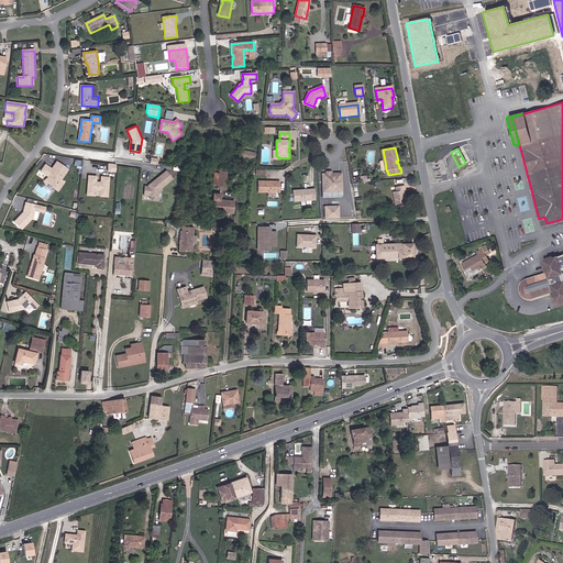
[(254,159),(255,153),(243,151),(241,157),(254,159)]
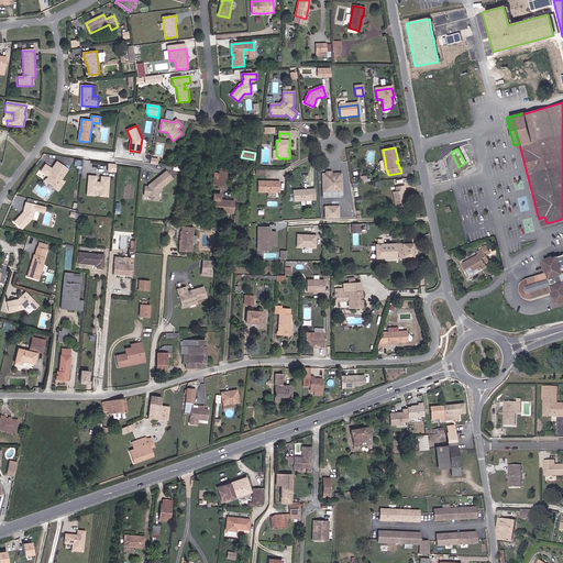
[(48,177),(50,183),(55,187),(54,188),(57,190),(63,183),(59,179),(66,169),(55,162),(51,169),(44,165),(40,172),(47,177),(48,177)]
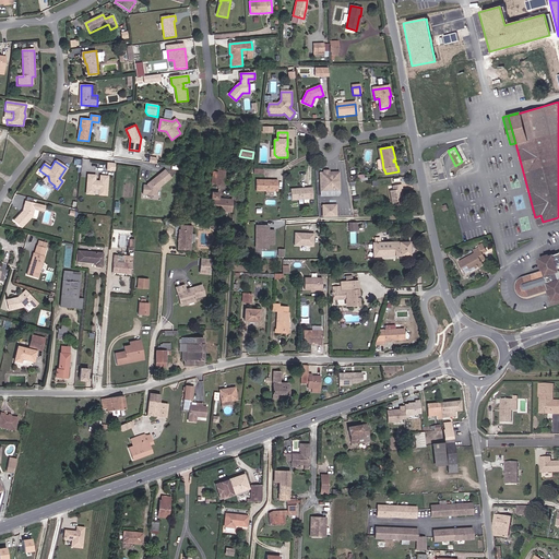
[(223,186),(226,164),(218,163),(217,173),(213,171),(211,182),(215,183),(215,185),(223,186)]
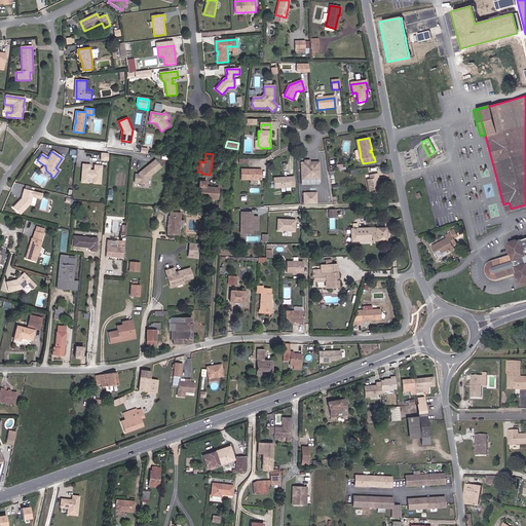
[(148,178),(161,166),(155,159),(141,172),(142,173),(139,175),(137,175),(135,175),(135,183),(139,183),(139,184),(148,185),(148,178)]
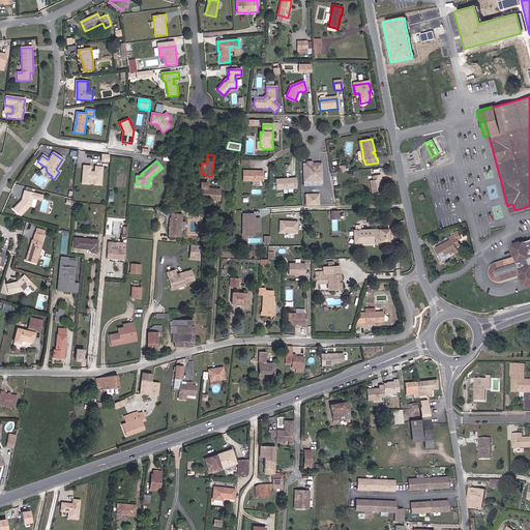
[(308,165),(304,165),(305,186),(322,185),(323,184),(322,164),(314,165),(308,165)]
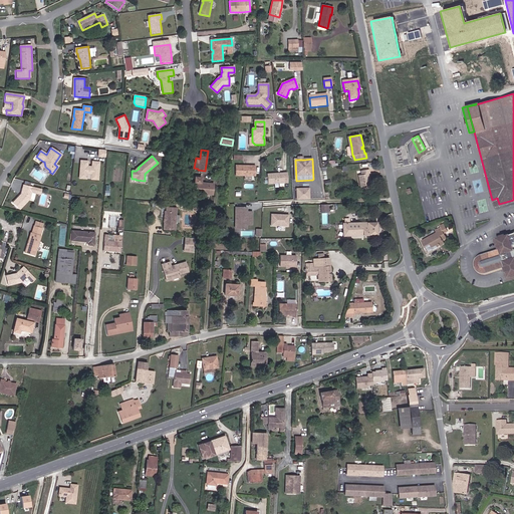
[(88,162),(81,161),(80,178),(87,179),(87,174),(92,174),(91,179),(98,180),(99,163),(93,162),(92,168),(87,167),(88,162)]
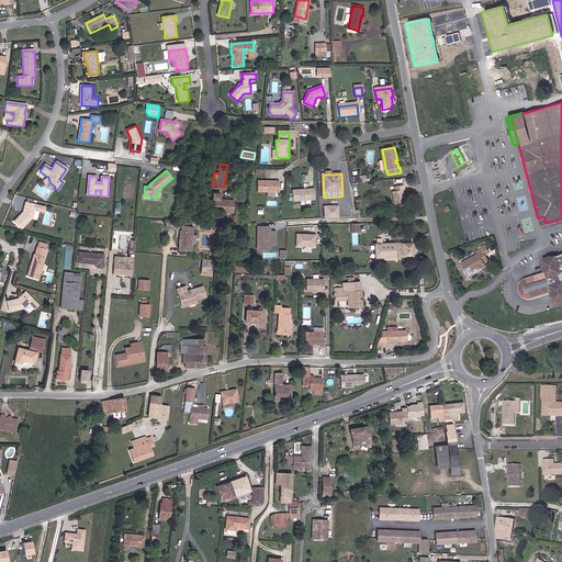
[(43,180),(54,188),(55,187),(49,182),(48,177),(47,177),(43,180)]
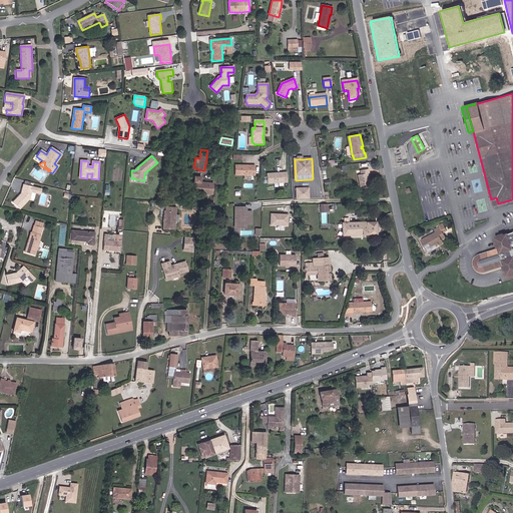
[(244,167),(244,166),(235,166),(235,176),(255,176),(255,166),(247,166),(246,167),(244,167)]
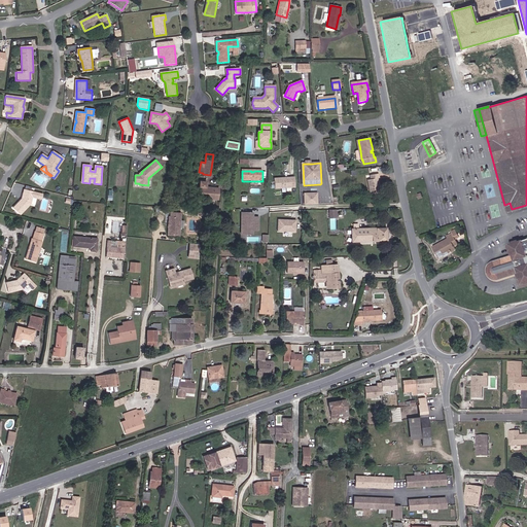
[(379,179),(380,178),(379,174),(372,175),(372,179),(369,180),(372,197),(381,195),(379,179)]
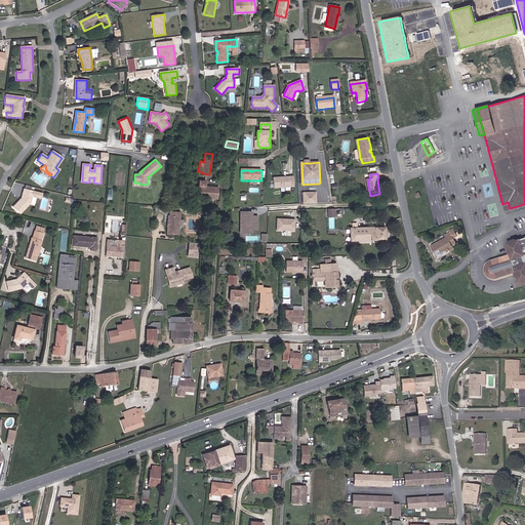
[(294,188),(293,177),(274,177),(274,189),(294,188)]
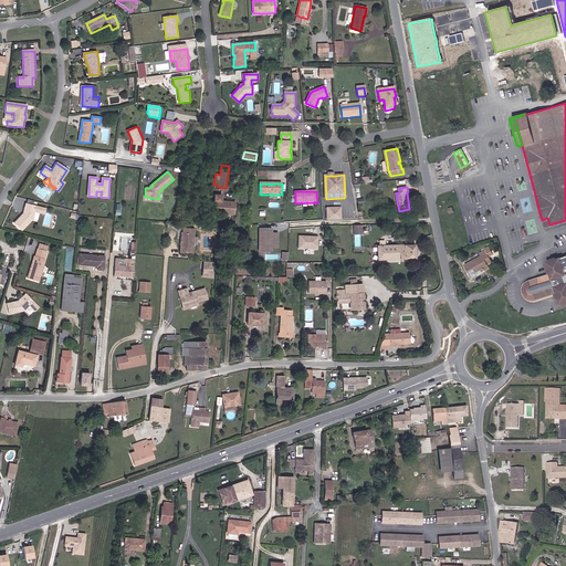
[(233,215),(236,201),(221,200),(222,195),(215,195),(215,201),(217,201),(216,212),(233,215)]
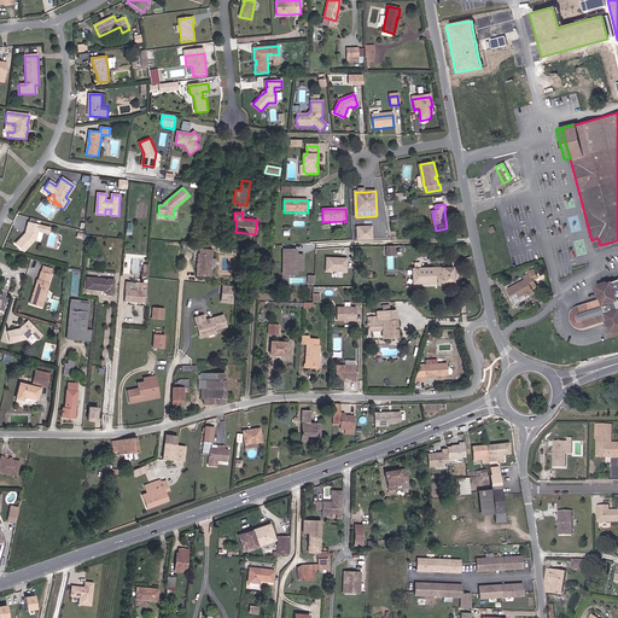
[(16,244),(24,252),(36,239),(40,226),(28,222),(25,234),(16,244)]
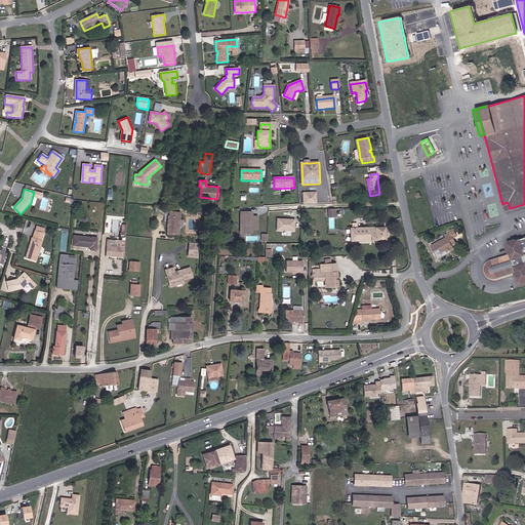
[(304,194),(305,205),(317,205),(317,193),(304,194)]
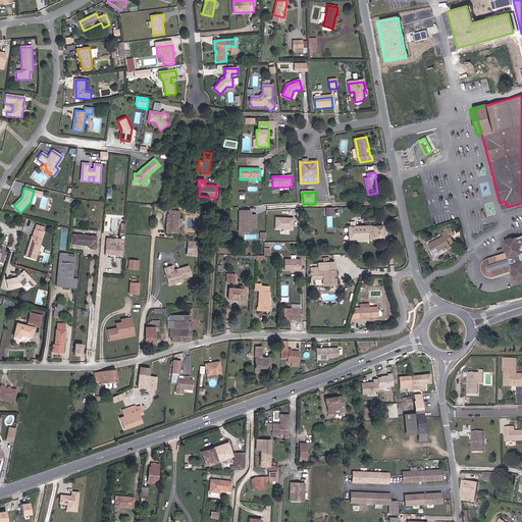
[(167,214),(167,220),(168,221),(168,224),(167,225),(167,232),(178,233),(178,225),(176,224),(177,219),(178,219),(179,211),(169,211),(169,214),(167,214)]
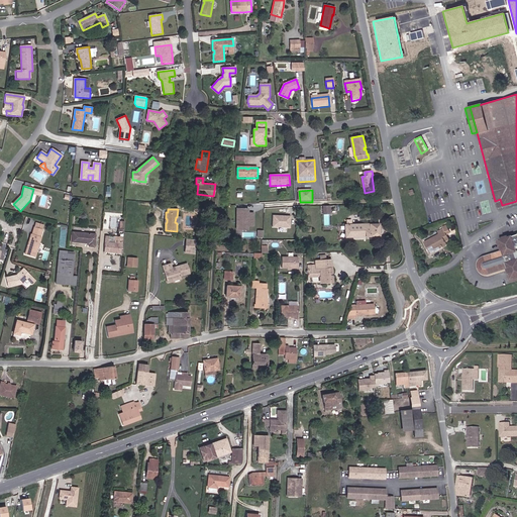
[(248,213),(238,213),(237,224),(241,225),(241,227),(248,227),(248,225),(253,225),(254,213),(248,213)]
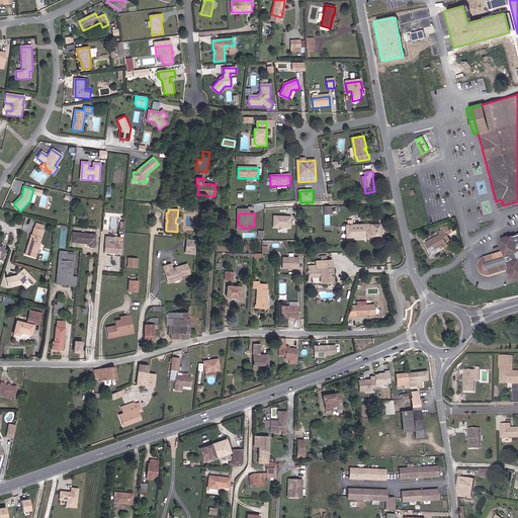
[(290,218),(273,217),(273,229),(290,229),(290,218)]
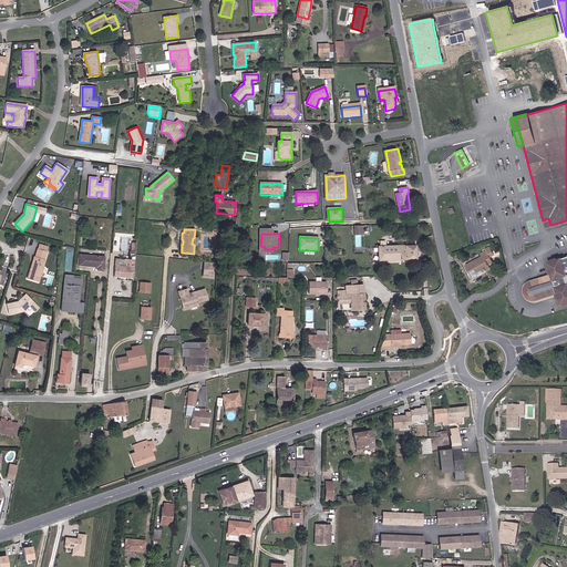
[(415,258),(415,245),(378,246),(379,259),(415,258)]
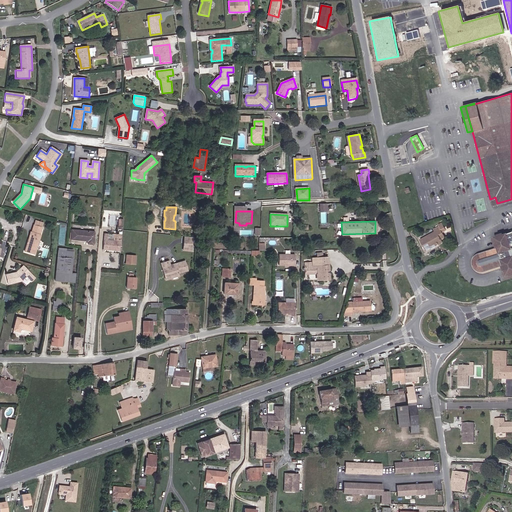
[(435,232),(421,239),(427,251),(444,242),(442,239),(446,237),(444,232),(447,230),(443,222),(439,225),(439,226),(434,229),(435,232)]
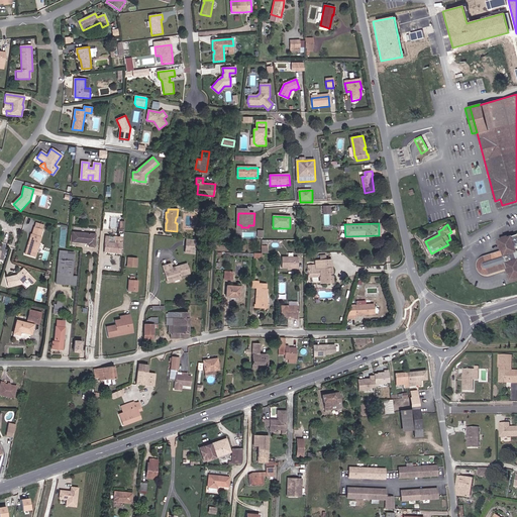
[(40,236),(42,229),(35,227),(33,234),(32,234),(26,254),(35,257),(41,237),(40,236)]
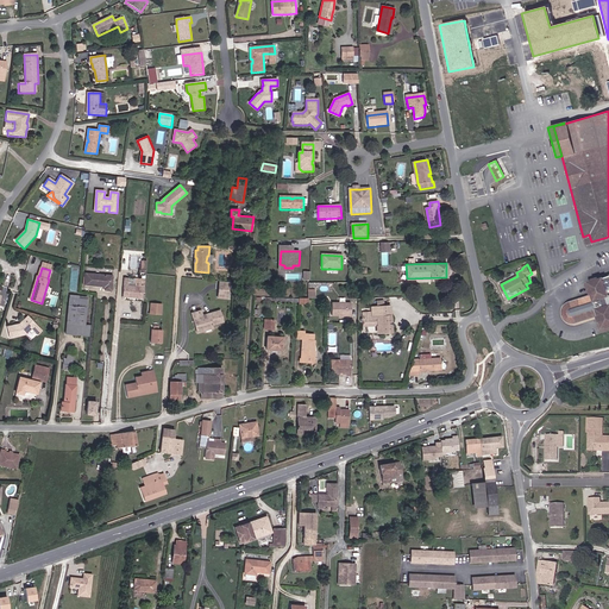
[(111,290),(112,276),(86,274),(85,284),(105,287),(105,290),(111,290)]
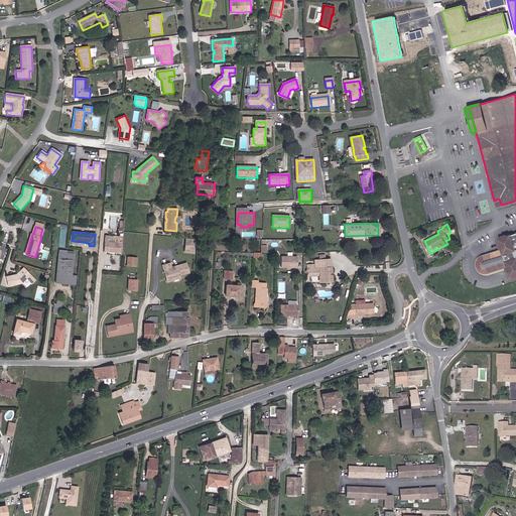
[(116,253),(122,253),(123,243),(115,242),(109,241),(110,235),(106,235),(105,252),(113,252),(113,251),(116,251),(116,253)]
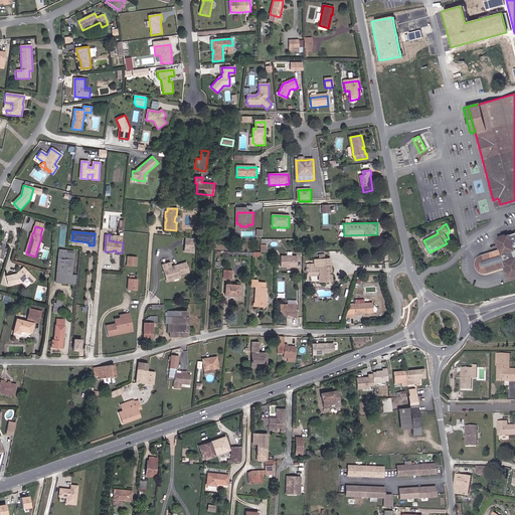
[(483,273),(493,270),(502,267),(501,265),(506,263),(510,276),(514,274),(514,253),(512,245),(514,244),(514,242),(512,234),(498,239),(502,251),(497,253),(497,251),(490,253),(479,258),(477,260),(475,263),(475,265),(475,268),(476,270),(478,272),(481,273),(483,273)]
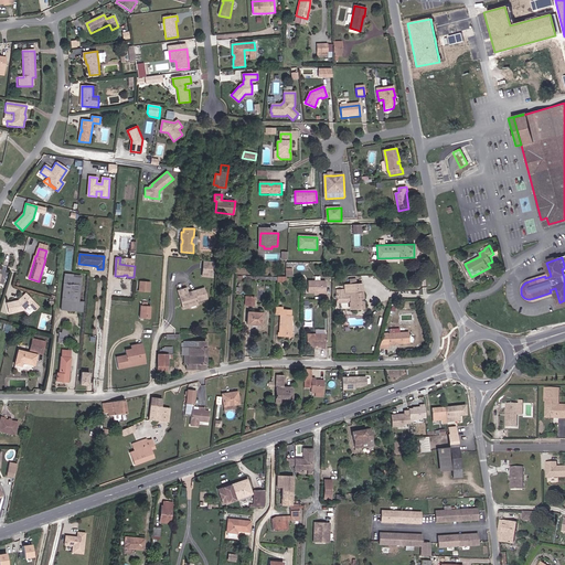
[(211,276),(213,262),(204,260),(203,276),(211,276)]
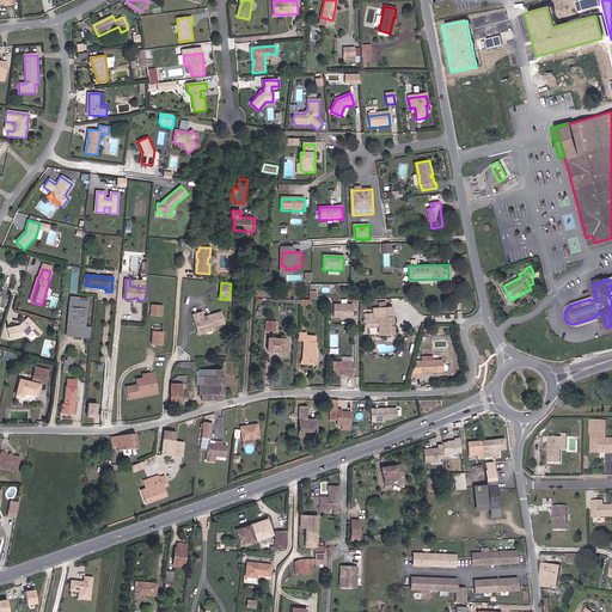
[(66,335),(90,338),(91,326),(85,325),(87,301),(79,300),(79,298),(71,297),(66,335)]
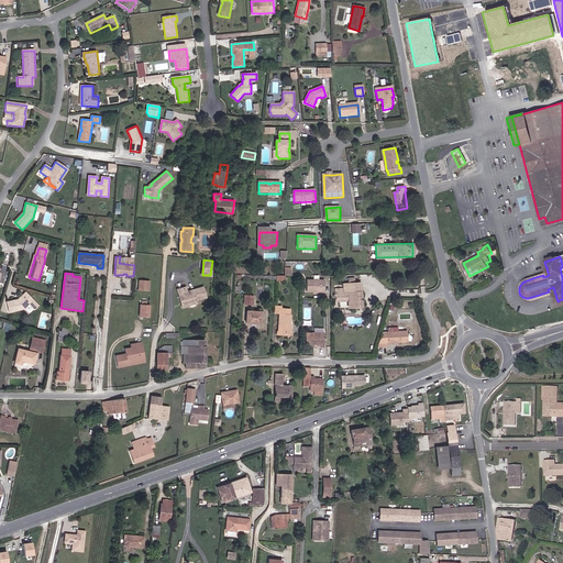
[(307,293),(324,293),(324,282),(307,280),(307,293)]
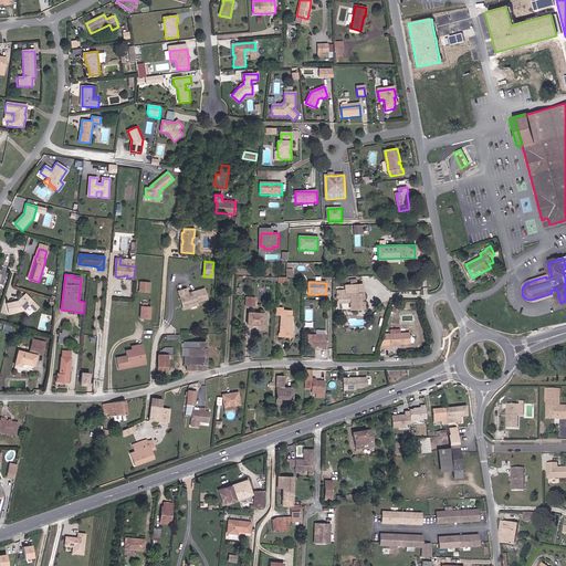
[(350,310),(364,308),(363,284),(344,285),(345,290),(336,291),(337,303),(350,303),(350,310)]
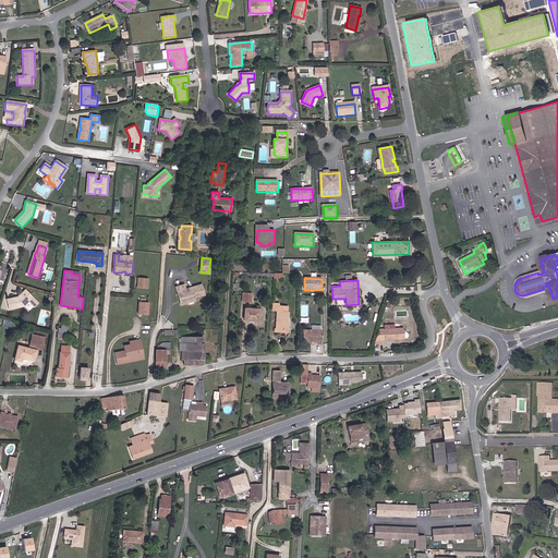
[(185,299),(186,304),(195,301),(195,299),(205,295),(202,284),(195,287),(194,289),(190,290),(189,289),(186,290),(183,291),(182,286),(176,288),(180,300),(185,299)]
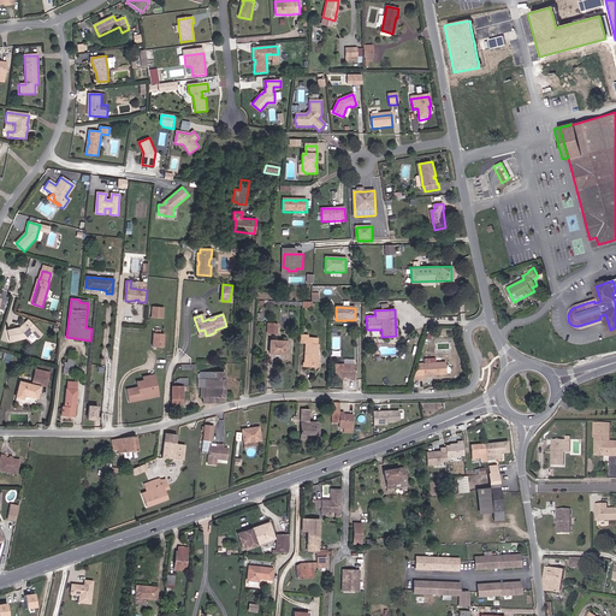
[(19,329),(7,331),(10,342),(25,338),(33,332),(39,338),(42,335),(28,320),(19,329)]
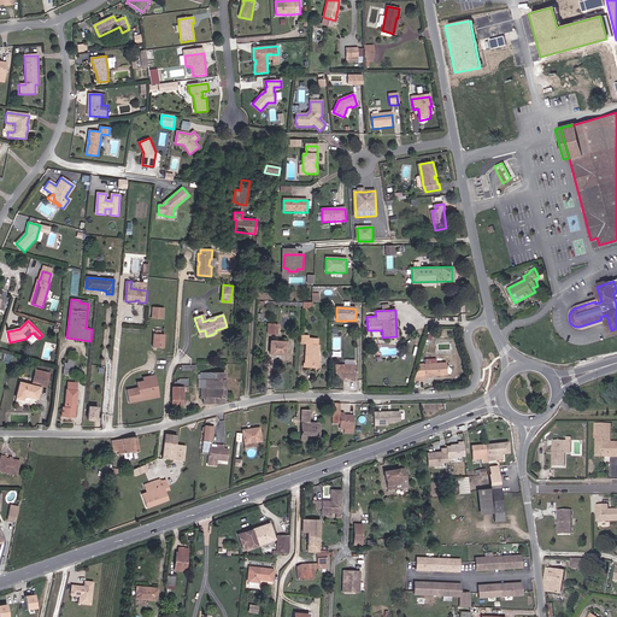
[(277,334),(277,324),(268,324),(268,334),(277,334)]
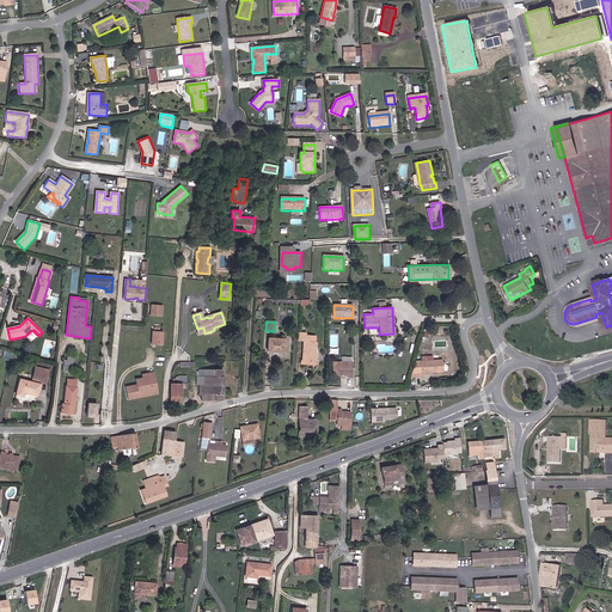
[(159,332),(160,329),(154,329),(154,332),(153,332),(152,346),(163,347),(164,332),(159,332)]
